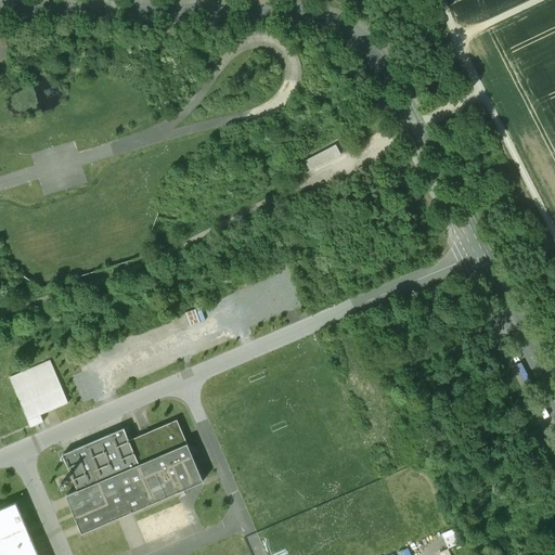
[(340,155),(335,144),(305,160),(310,170),(340,155)]
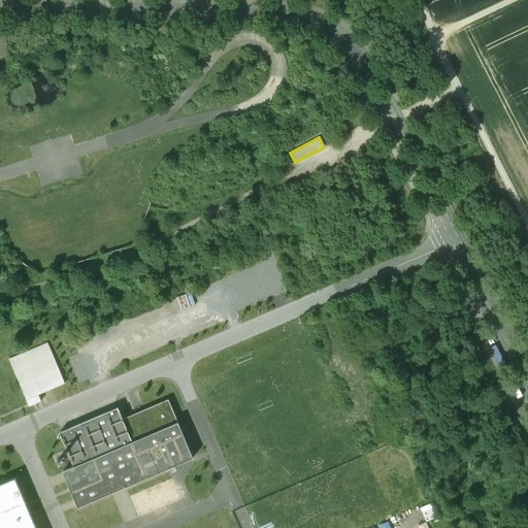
[(191,291),(176,297),(182,309),(196,304),(191,291)]
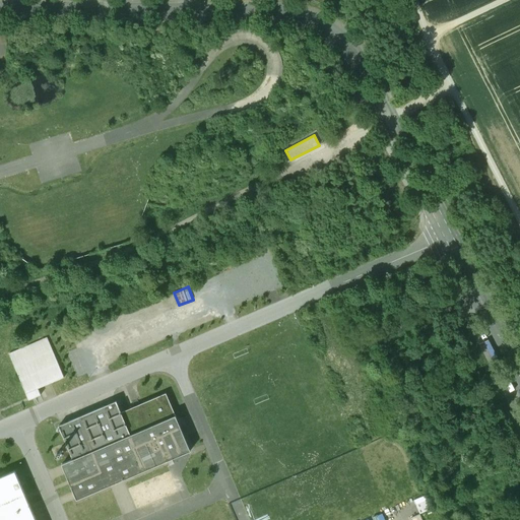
[(47,337),(8,353),(28,400),(41,395),(38,389),(64,378),(47,337)]
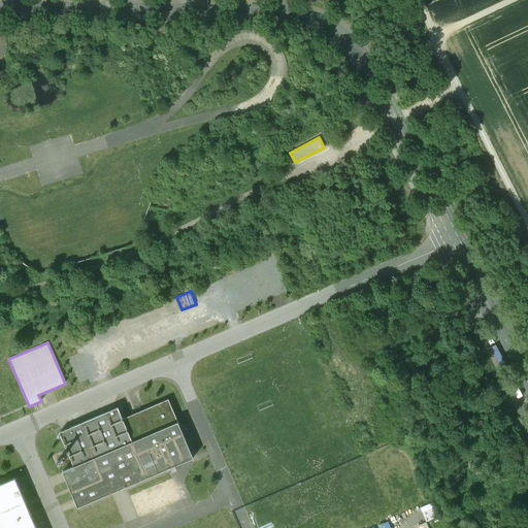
[(62,471),(77,505),(77,507),(193,458),(168,399),(123,419),(118,407),(59,432),(73,466),(62,471)]
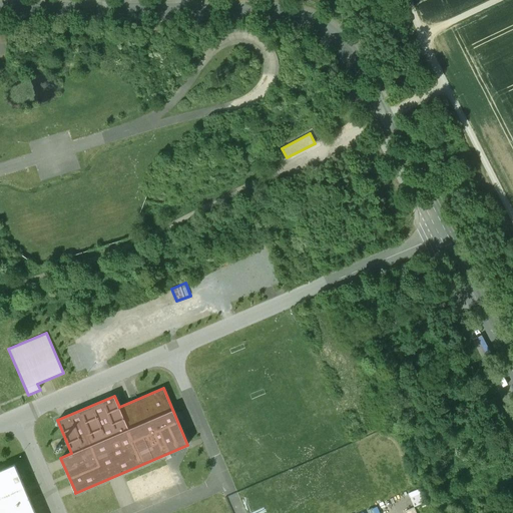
[(35,512),(14,465),(0,470),(0,512),(35,512)]
